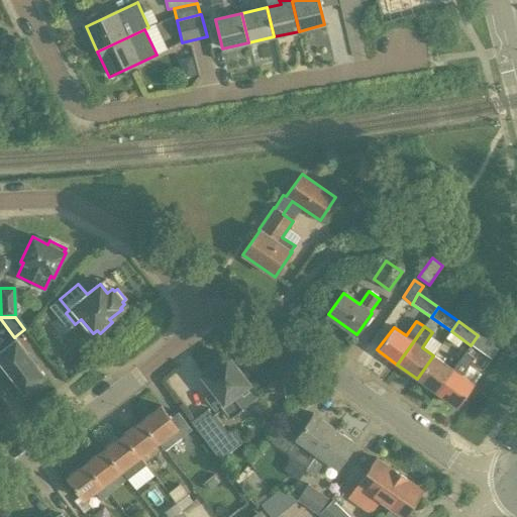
[(478,335),(471,345),(491,359),(498,349),(478,335)]
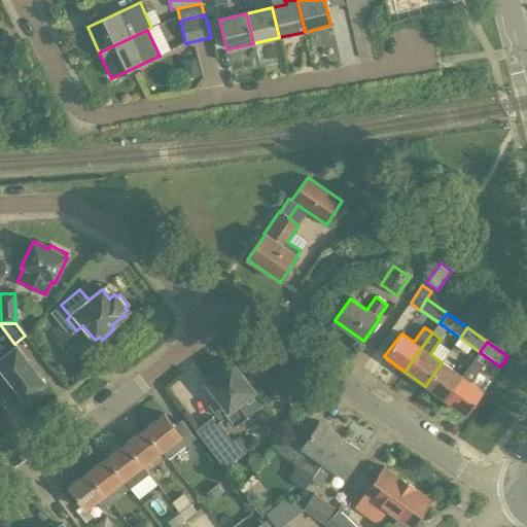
[(0,367),(25,400),(46,384),(16,347),(0,359),(0,367)]
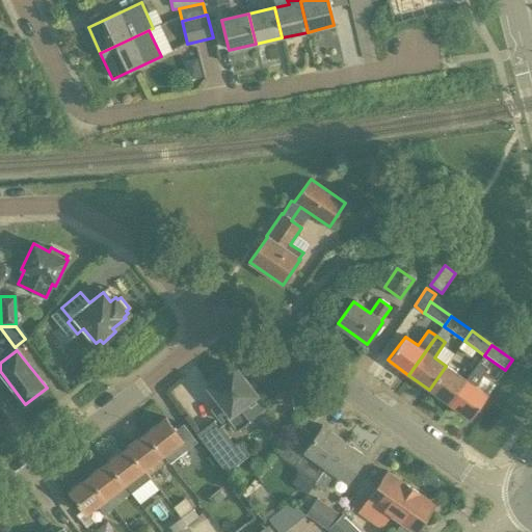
[(480,361),(473,370),(481,376),(488,367),(480,361)]
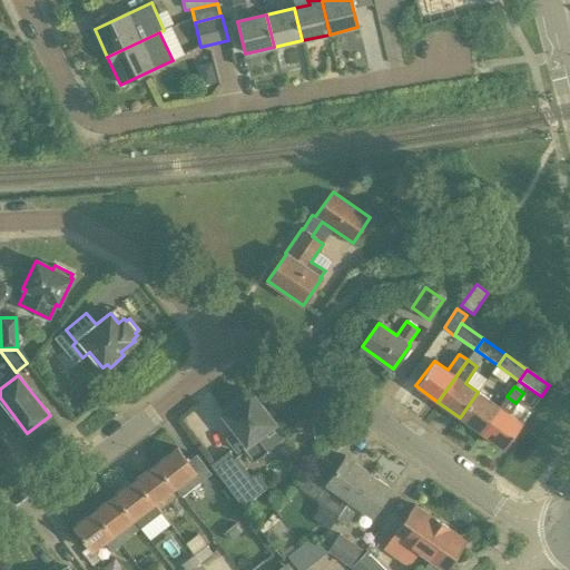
[(460,418),(481,433),(500,408),(499,408),(478,392),(460,418)]
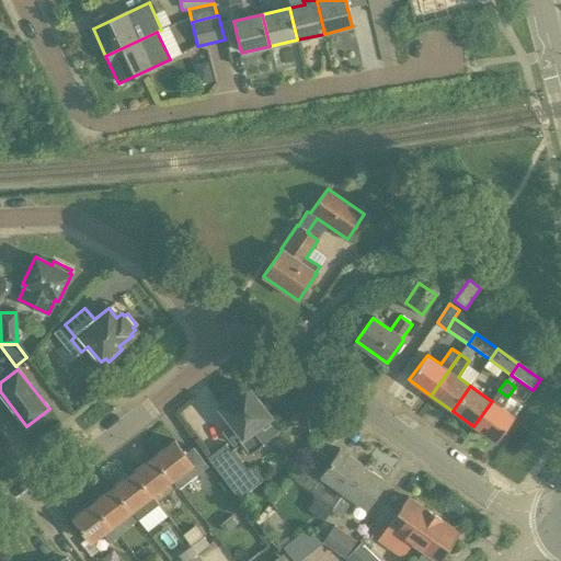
[(252,431),(270,416),(247,387),(219,408),(242,437),(239,439),(250,455),(262,444),(252,431)]
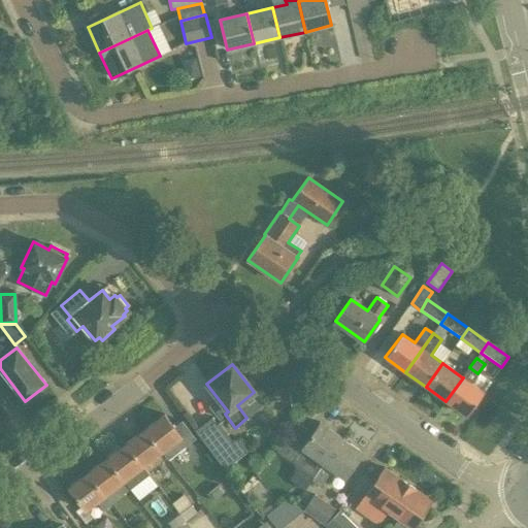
[(463,377),(446,401),(467,416),(484,392),(471,384),(477,373),(469,367),(462,377),(463,377)]
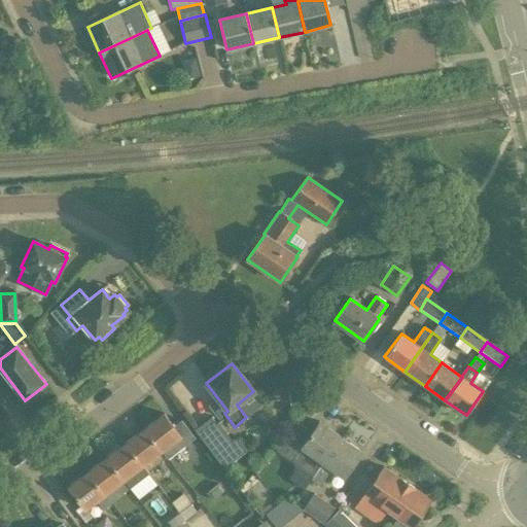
[(161,451),(167,459),(196,437),(181,419),(172,425),(164,415),(144,429),(161,451)]
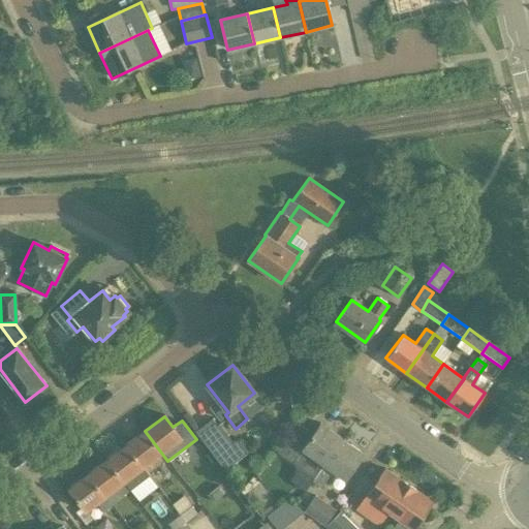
[(196,431),(224,469),(248,452),(240,440),(234,440),(232,441),(219,423),(217,425),(213,418),(196,431)]
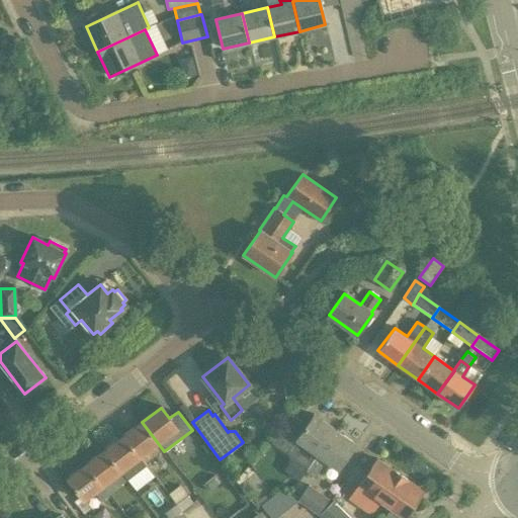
[(305,446),(317,454),(335,430),(313,415),(306,426),(293,415),(270,442),(294,460),(305,446)]
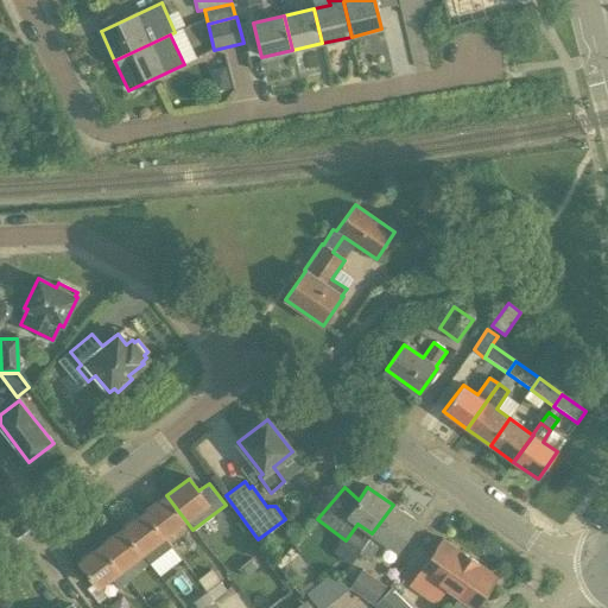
[(145,513),(163,537),(185,520),(166,495),(145,513)]
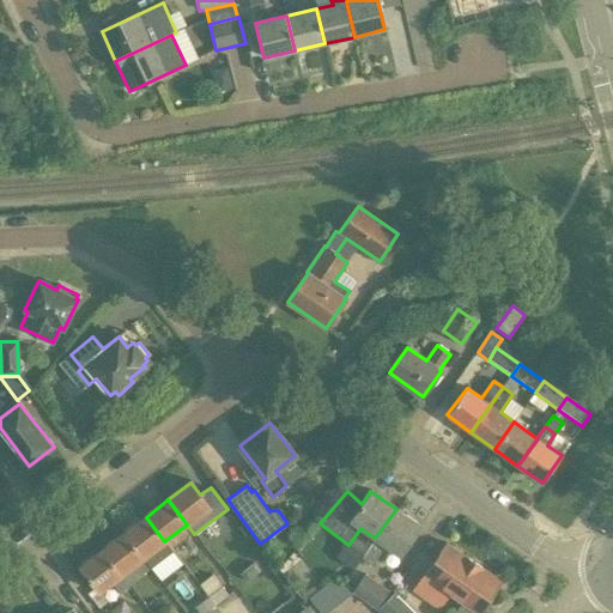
[(401,556),(422,527),(396,509),(375,538),(362,557),(372,564),(386,546),(401,556)]
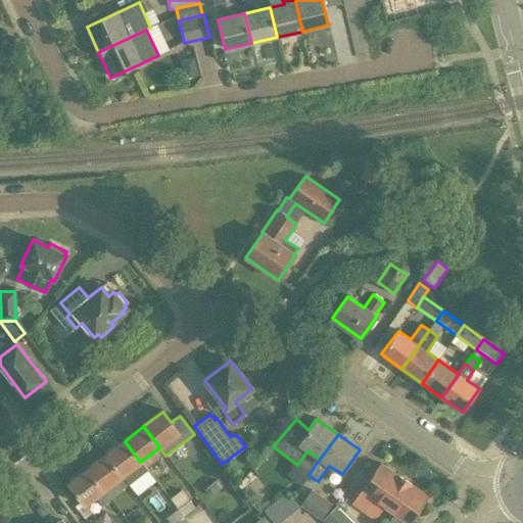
[(140,462),(125,441),(105,456),(122,476),(123,476),(129,484),(147,471),(140,462)]
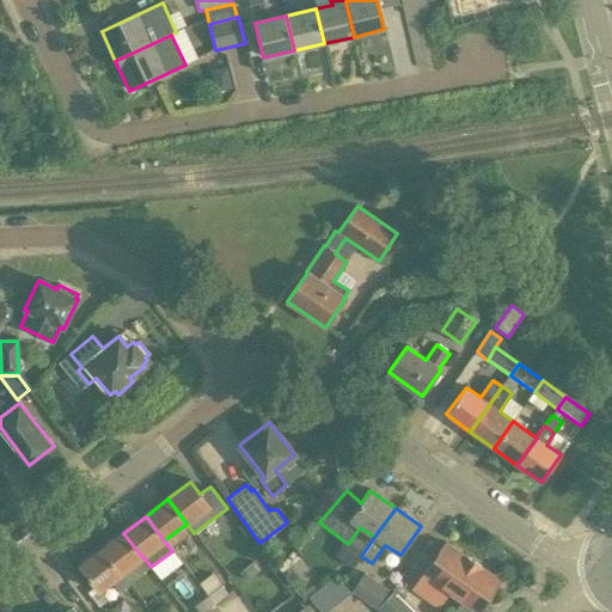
[(142,557),(123,533),(102,549),(121,574),(122,574),(142,557)]
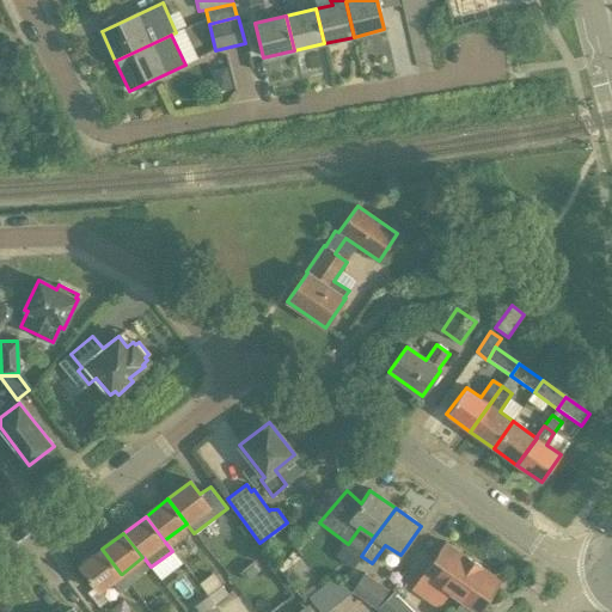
[(472,562),(445,543),(423,575),(451,594),(472,562)]
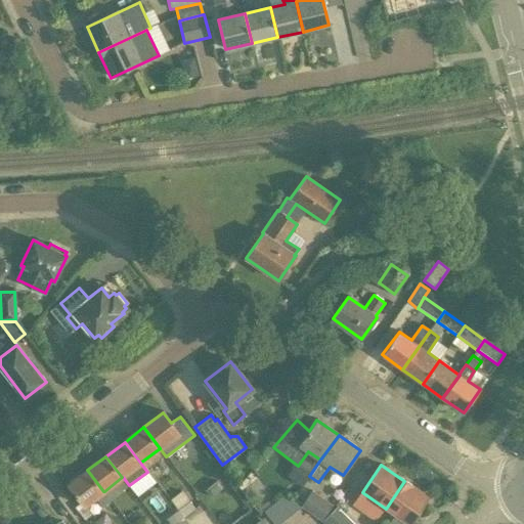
[(85,506),(95,498),(102,508),(111,501),(104,491),(103,491),(87,470),(69,484),(85,506)]
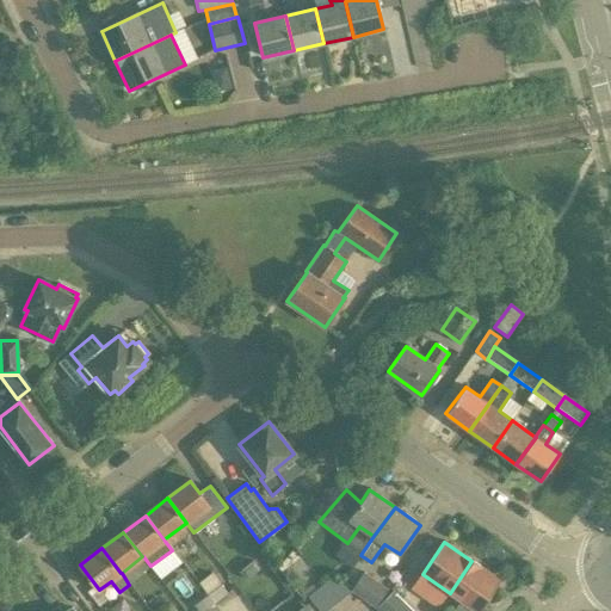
[(475,610),(477,610),(499,580),(471,561),(450,593),(461,600),(454,610),(468,610),(471,608),(475,610)]
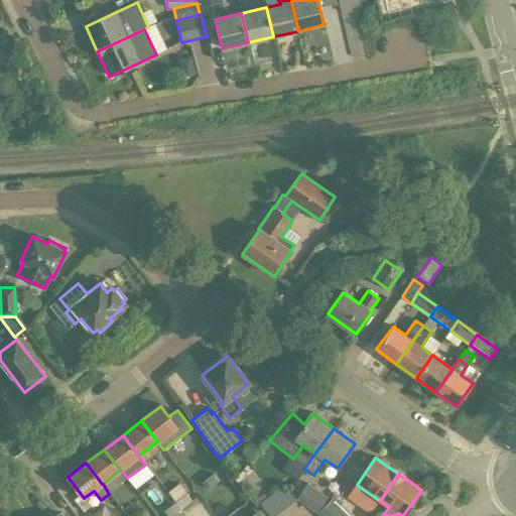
[(316,513),(328,497),(307,482),(296,498),(316,513)]
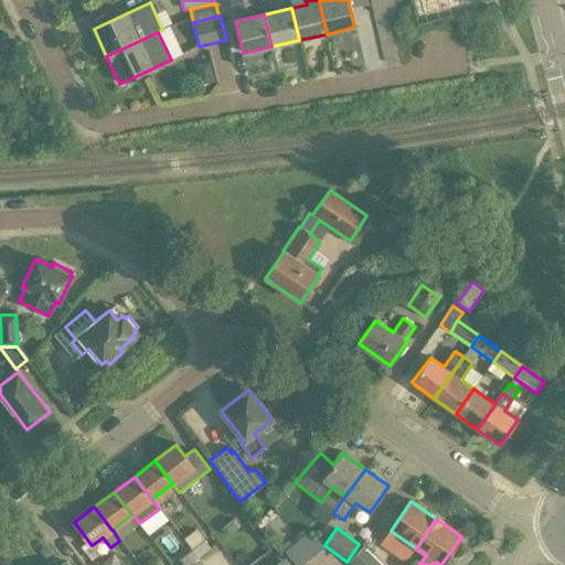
[(288,556),(295,564),(300,564),(313,555),(301,539),(285,551),(288,556)]
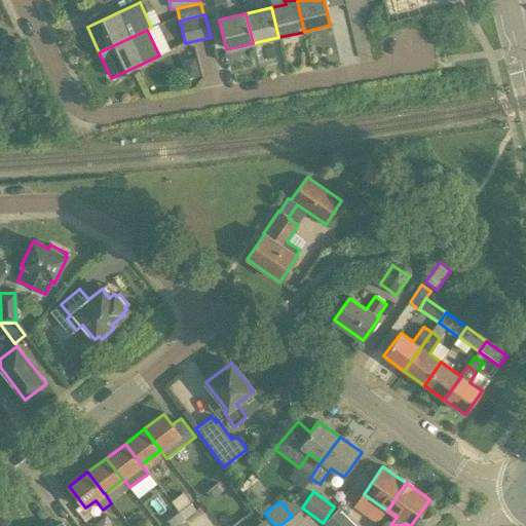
[(184,520),(195,512),(190,504),(179,514),(184,520)]
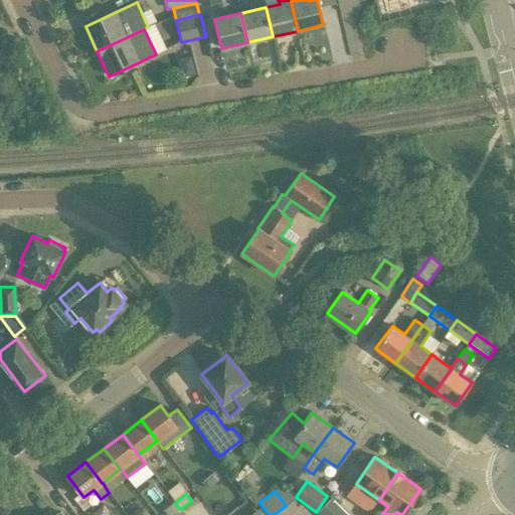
[(90,507),(80,495),(74,499),(83,510),(90,507)]
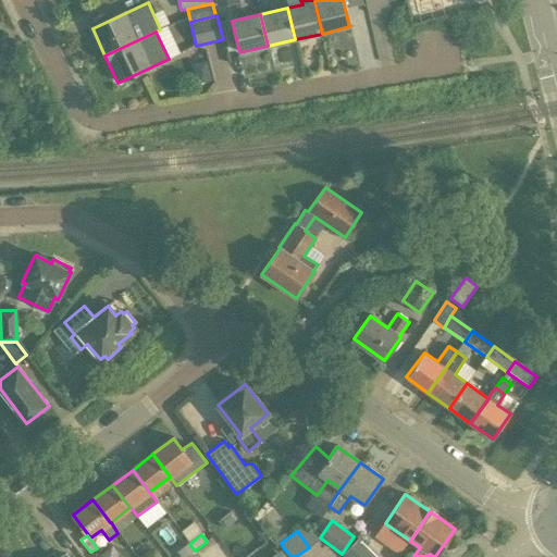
[(344,556),(367,556),(372,552),(359,539),(343,555),(344,556)]
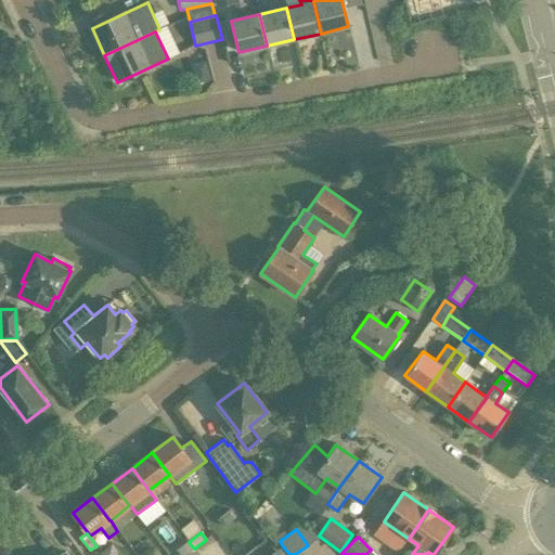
[(185,554),(194,549),(189,542),(177,551),(180,554),(185,554)]
